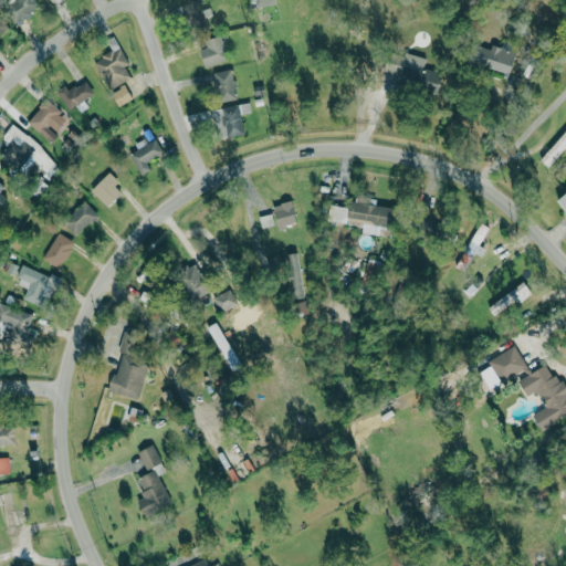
[(39,10),(33,0),(12,0),(4,4),(14,22),(39,10)]
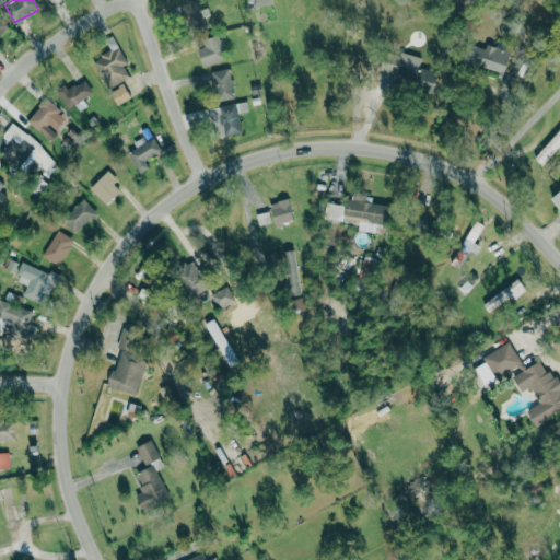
[(182,3),(187,31),(211,25),(207,8),(199,9),(197,0),(182,3)]
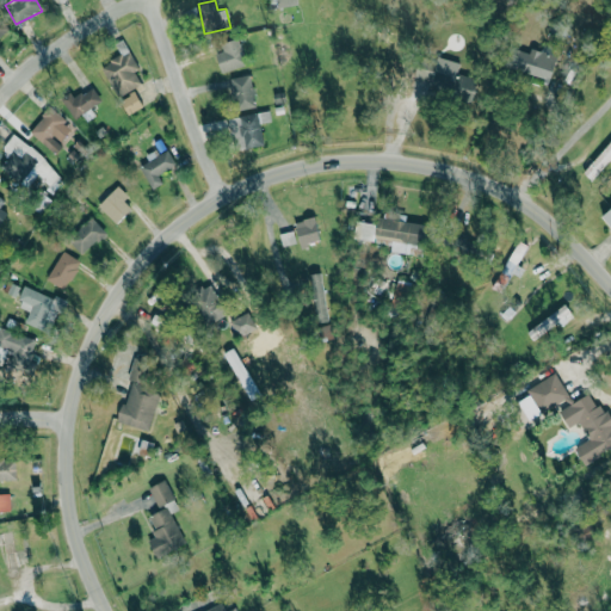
[(246,65),(238,38),(221,43),(223,50),(215,53),(221,73),(246,65)]
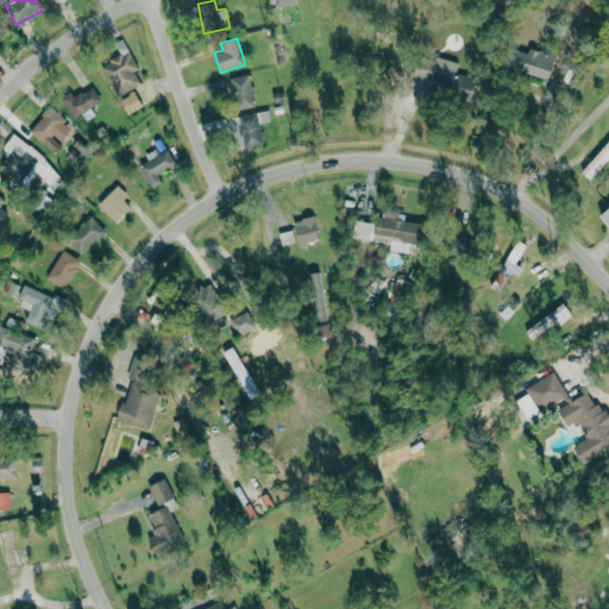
[(528,54),(516,49),(510,68),(548,80),(556,57),(529,49),(528,54)]
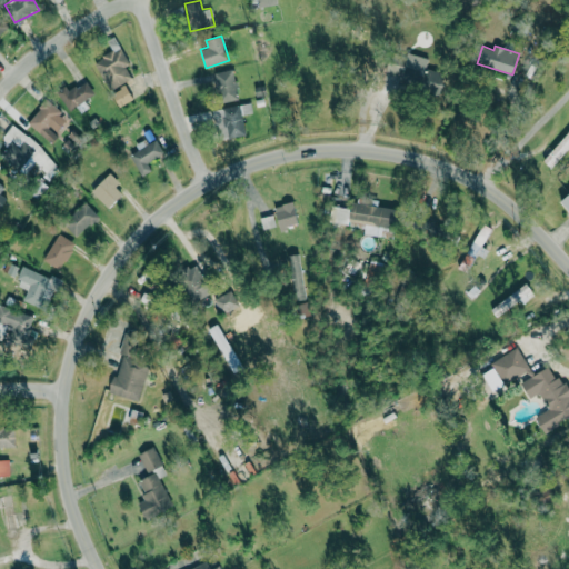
[(109,90),(135,78),(119,48),(95,61),(109,90)]
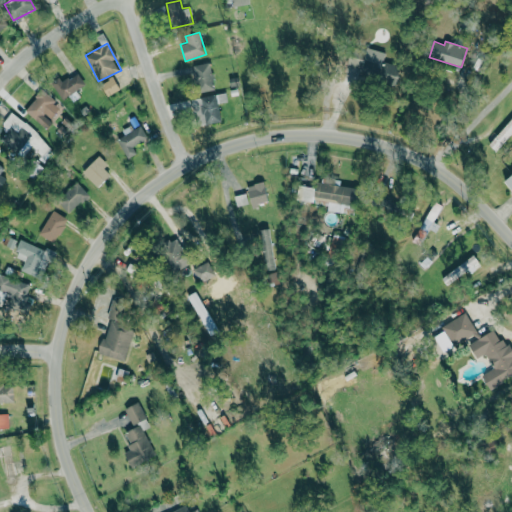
[(385,52),(350,46),(346,72),(401,80),(403,66),(383,62),(385,52)]
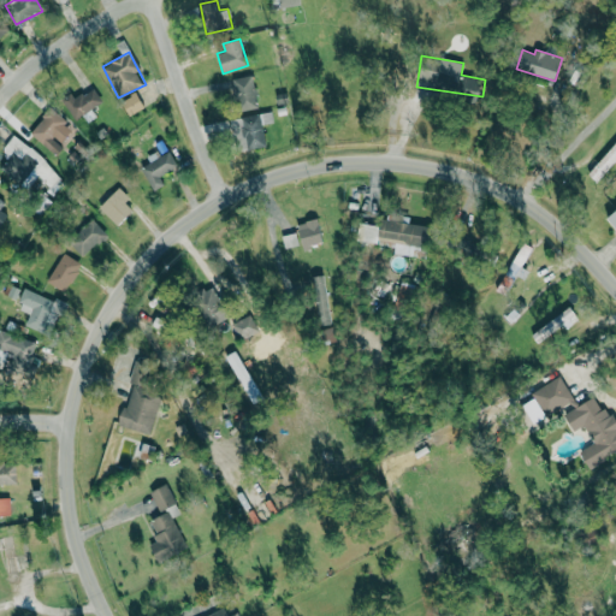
[(236,111),(256,108),(253,76),(232,78),(236,111)]
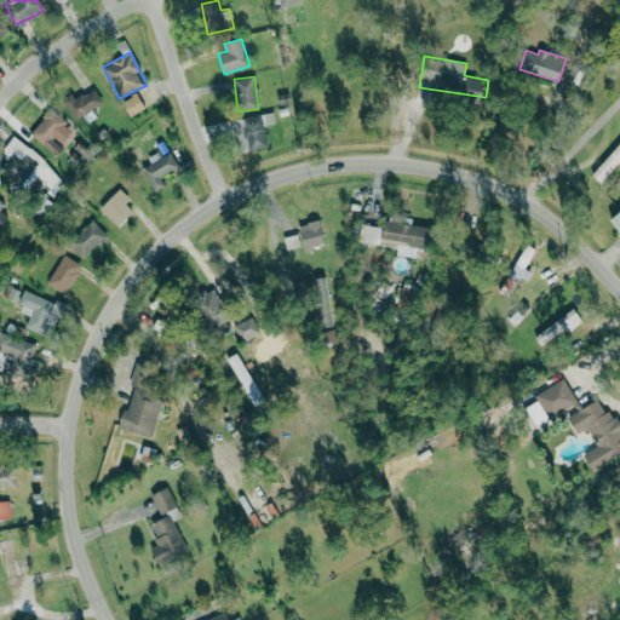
[(103,105),(96,89),(65,101),(73,118),(103,105)]
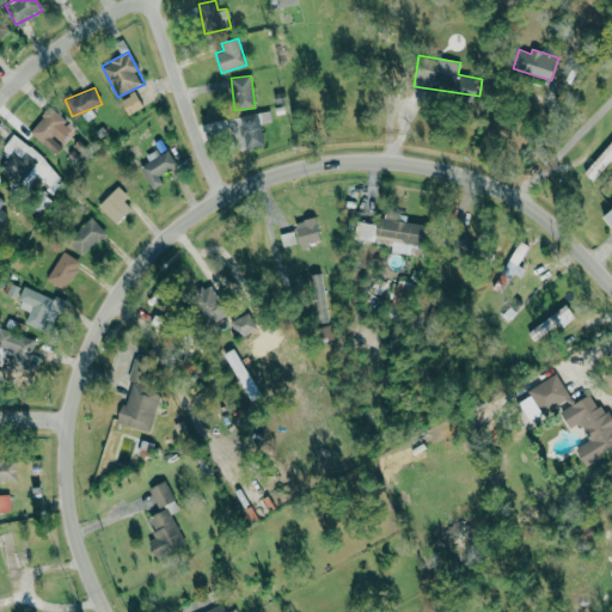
[(128,115),(144,106),(135,92),(120,99),(128,115)]
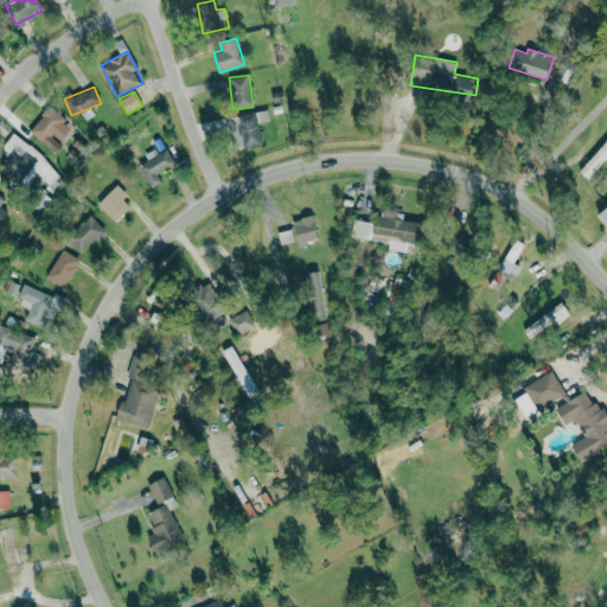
[(52,151),(74,128),(51,107),(30,129),(52,151)]
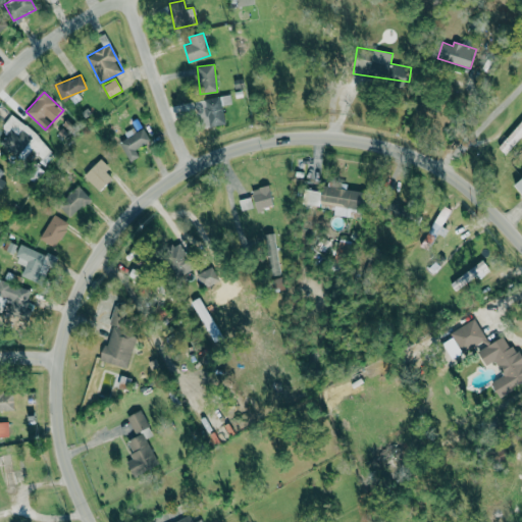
[(196,100),(199,127),(225,124),(223,105),(231,104),(230,96),(196,100)]
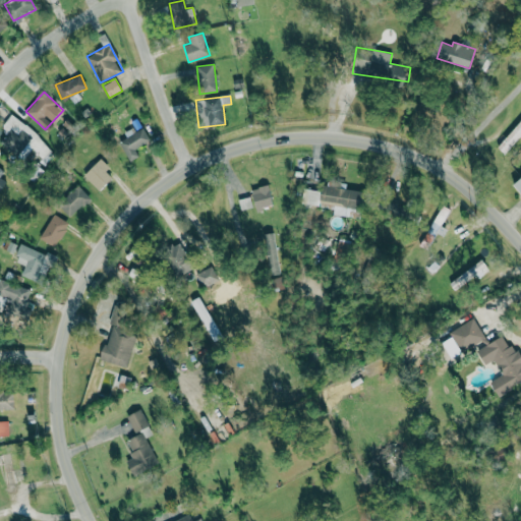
[(1,128),(5,132),(0,138),(0,143),(17,157),(36,132),(11,114),(1,128)]
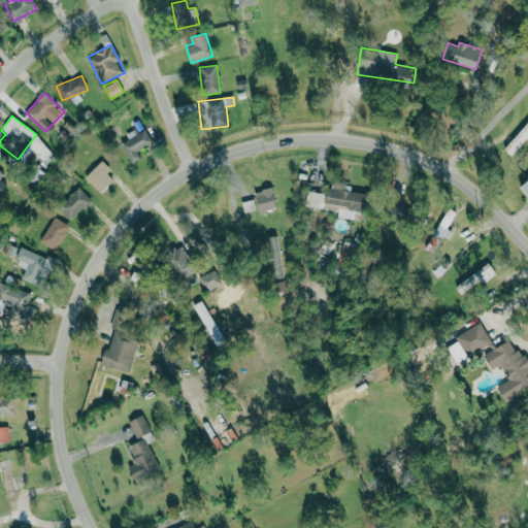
[(121,143),(131,164),(142,158),(138,150),(153,142),(144,127),(126,136),(128,139),(121,143)]
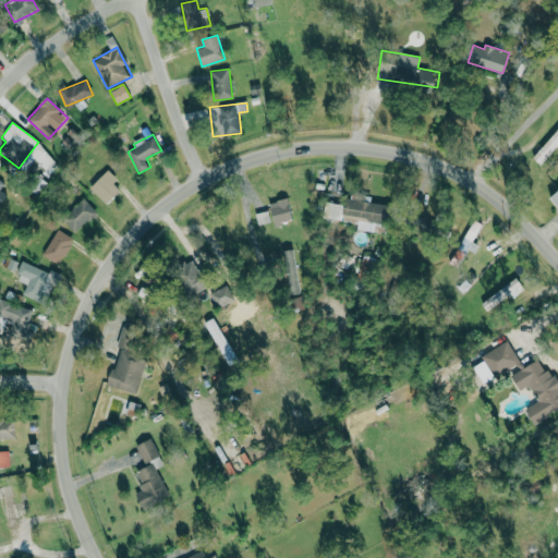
[(120,191),(112,183),(117,179),(108,170),(89,187),(106,205),(120,191)]
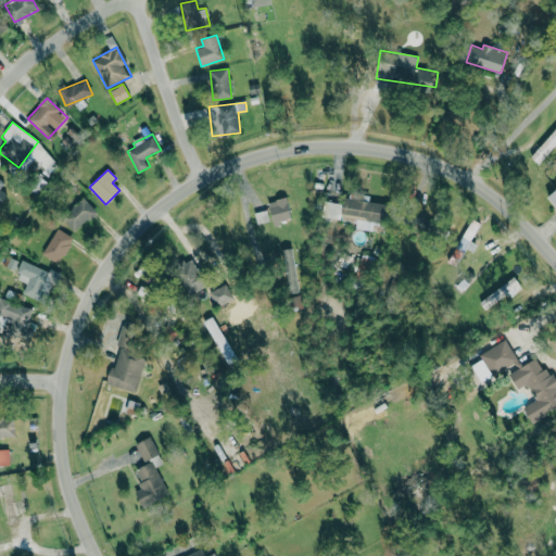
[(324,201),(321,218),(356,223),(355,229),(386,232),(389,204),(369,201),(369,198),(346,194),(345,204),(324,201)]
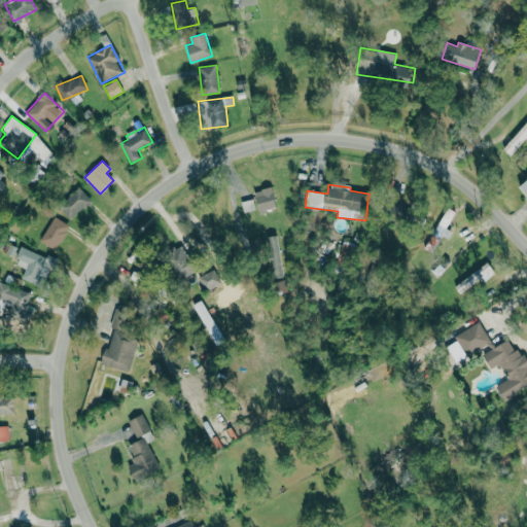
[(92,199),(78,186),(58,209),(71,221),(92,199)]
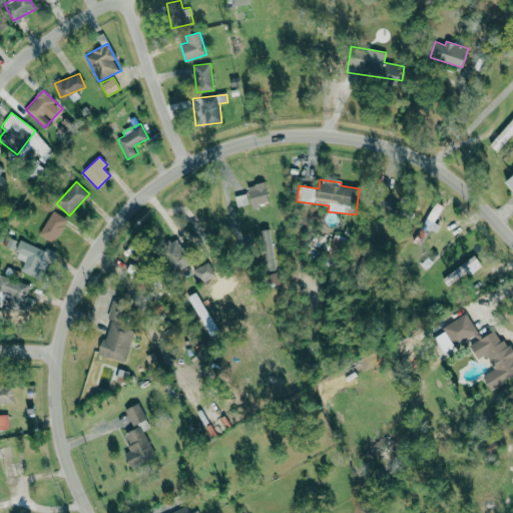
[(251,206),(269,203),(265,182),(247,185),(251,206)]
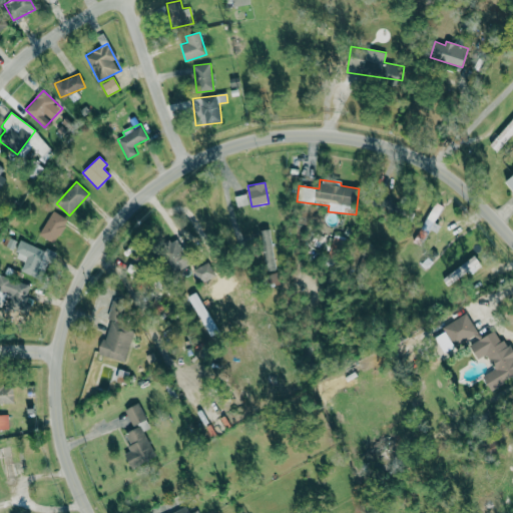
[(237,206),(248,204),(246,193),(234,196),(237,206)]
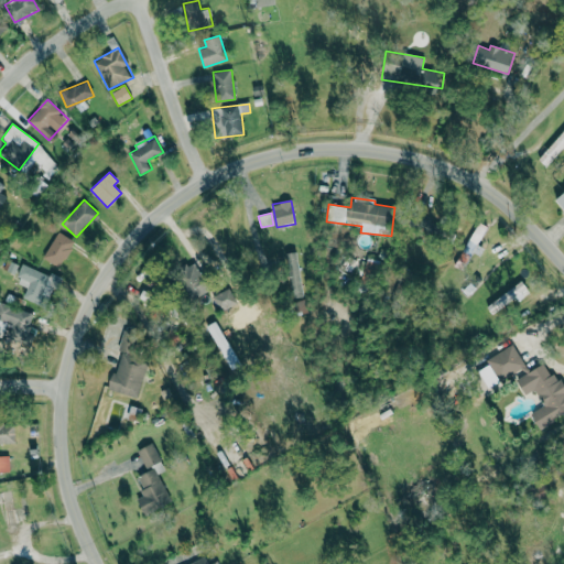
[(75,241),(57,231),(43,258),(60,268),(75,241)]
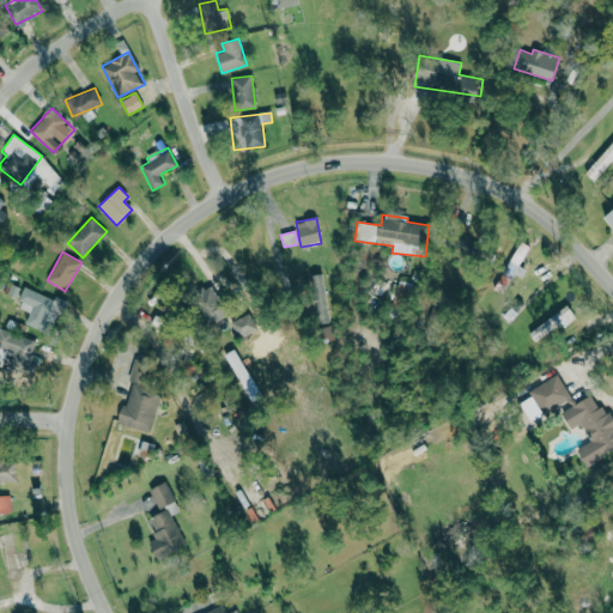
[(315,325),(327,323),(323,274),(311,274),(315,325)]
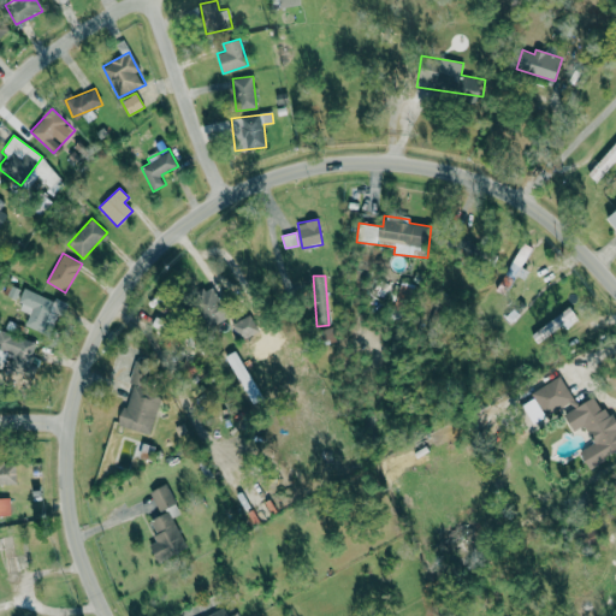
[(193,295),(205,326),(227,318),(215,285),(193,295)]
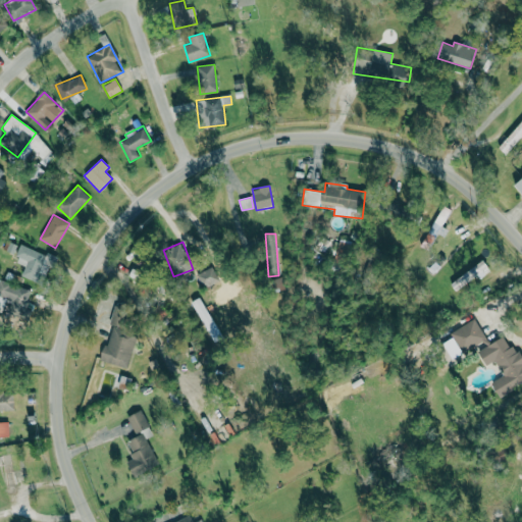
[(39,272),(48,275),(54,257),(20,245),(14,262),(24,266),(21,276),(36,281),(39,272)]
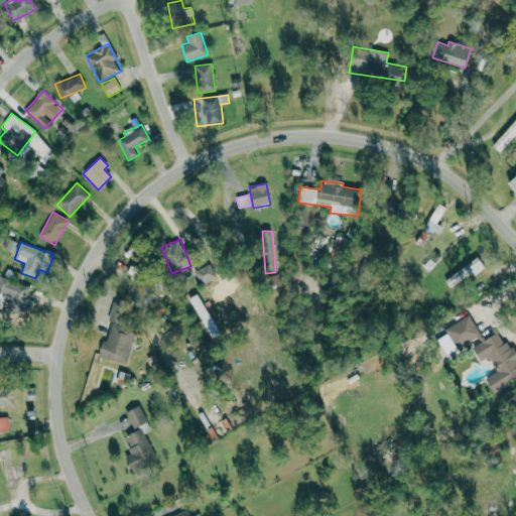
[(444,280),(450,288),(483,265),(478,257),(444,280)]
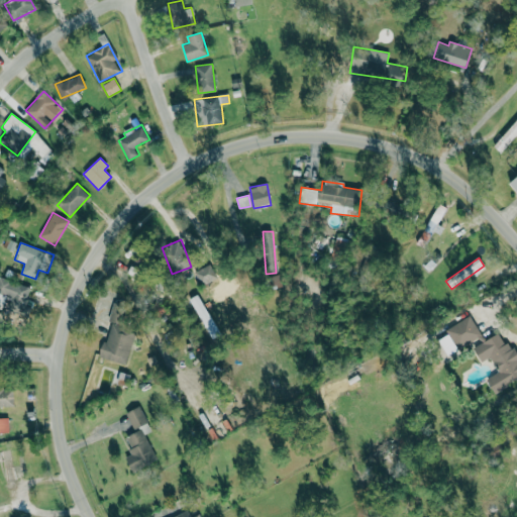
[(194,272),(201,286),(217,277),(210,264),(194,272)]
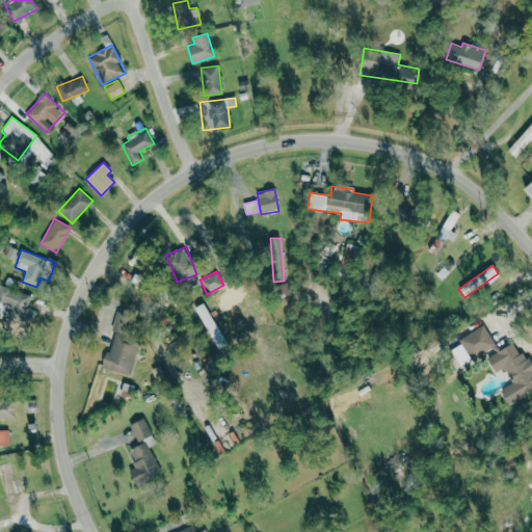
[(277,285),(281,297),(289,295),(287,284),(277,285)]
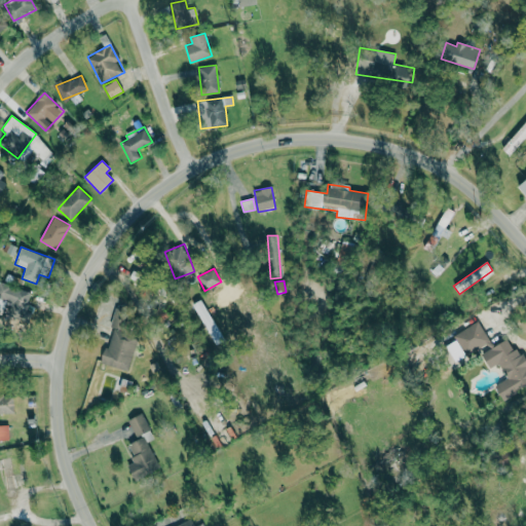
[(128,371),(138,337),(126,334),(130,317),(114,312),(110,327),(112,328),(102,364),(128,371)]
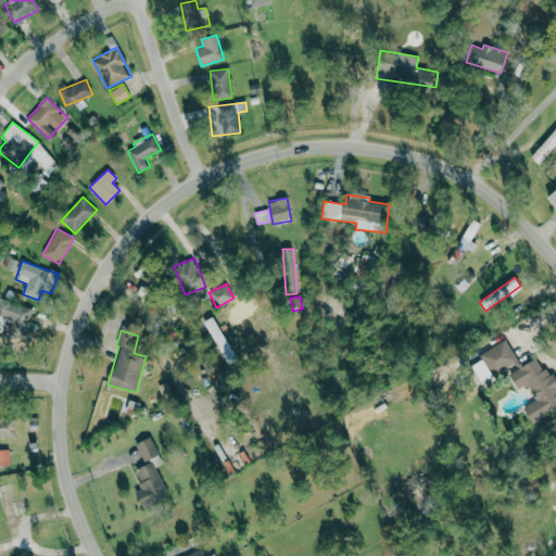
[(0,419),(0,438),(14,438),(14,419),(0,419)]
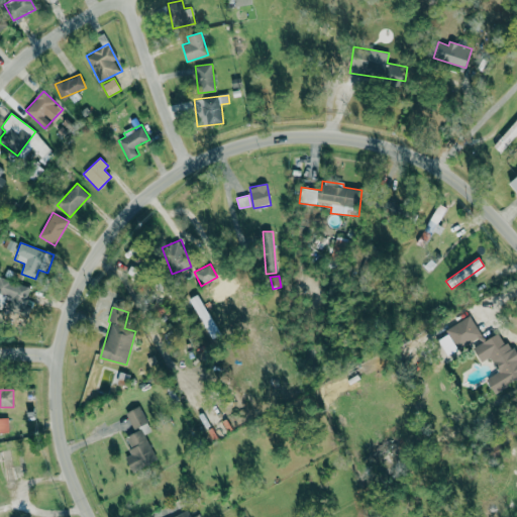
[(147,423),(139,406),(125,413),(133,429),(147,423)]
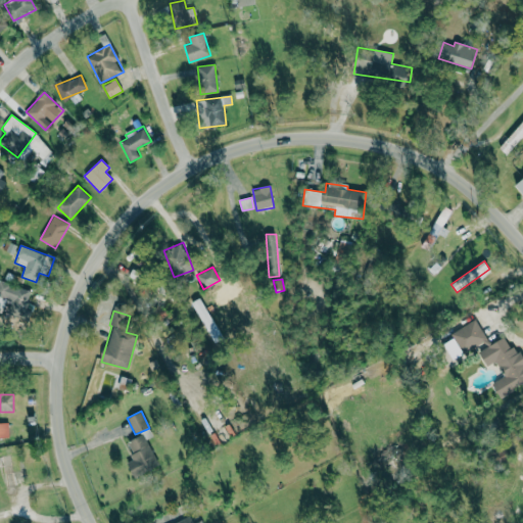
[(0,437),(9,437),(8,423),(0,422),(0,437)]
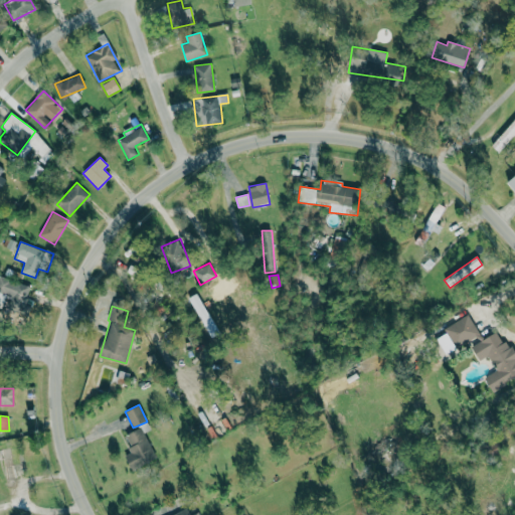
[(132,453),(125,456),(131,469),(155,460),(142,427),(125,435),(132,453)]
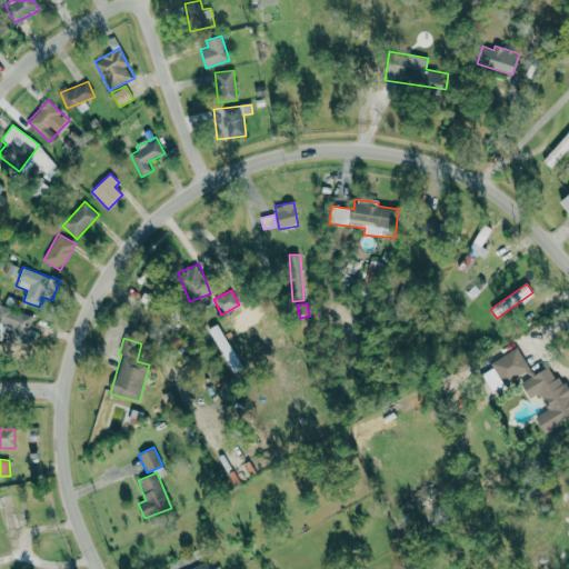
[(2,496),(6,538),(16,538),(11,495),(2,496)]
